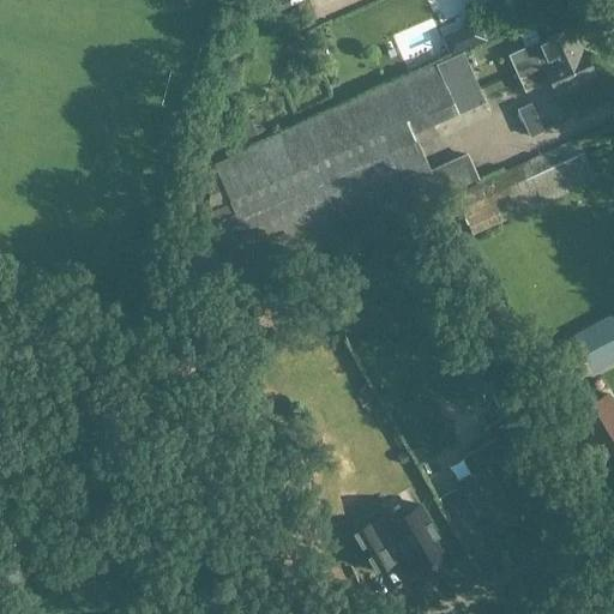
[(323,0),(330,14),(359,0),(323,0)]
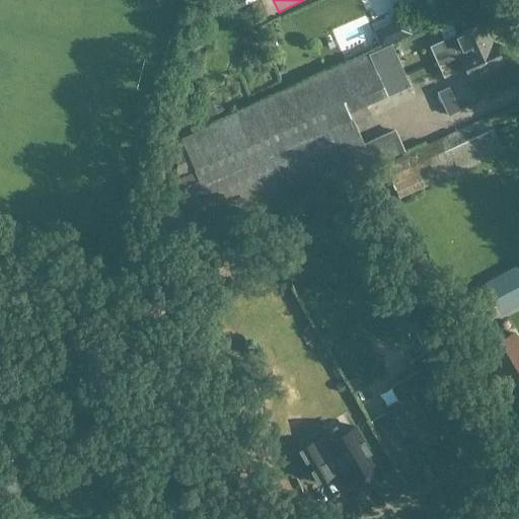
[(493,43),(484,22),(457,35),(451,22),(439,28),(444,41),(431,47),(444,77),(465,68),(470,80),(504,65),(494,42),(493,43)]
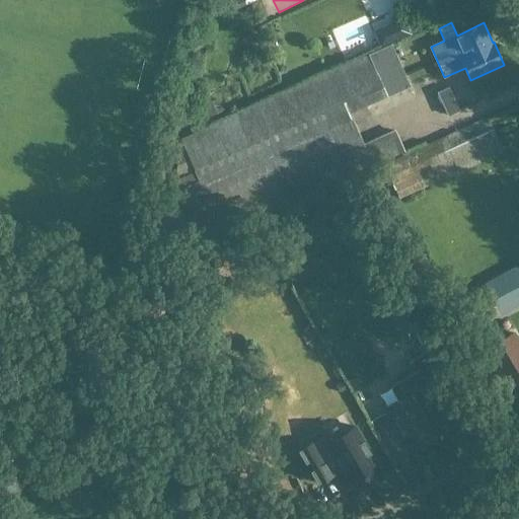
[(203,241),(372,166),(349,113),(411,85),(393,48),(182,142),(175,179),(178,187),(173,190),(164,235),(169,247),(200,234),(203,241)]
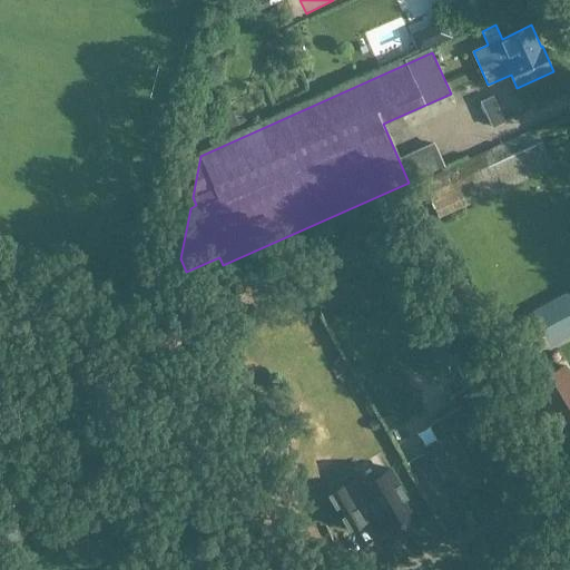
[(492,97),(481,102),(484,109),(495,105),(492,97)]
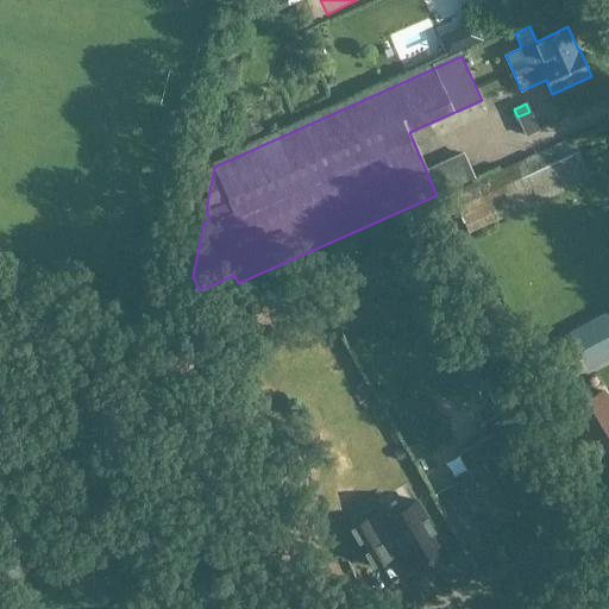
[(469,234),(591,179),(572,137),(450,193),(469,234)]
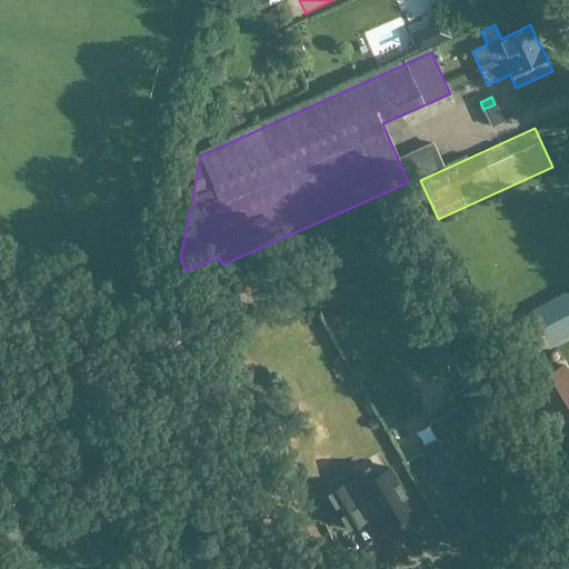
[(543,325),(557,317),(566,333),(568,330),(568,290),(536,308),(543,325)]
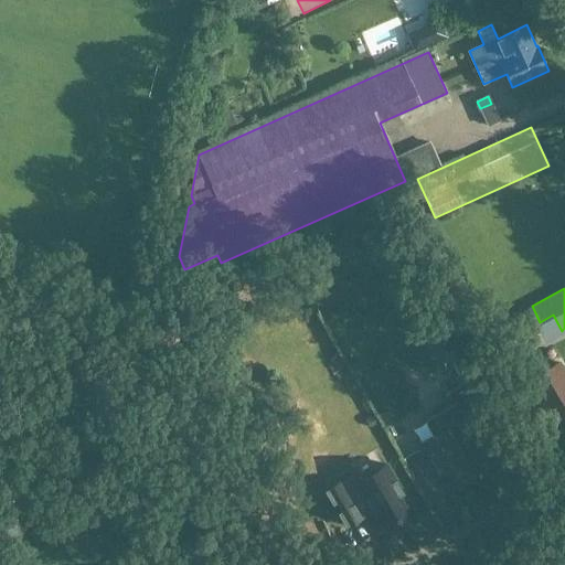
[(552,429),(564,420),(564,373),(560,364),(530,384),(540,398),(537,400),(545,407),(547,411),(543,413),(542,413),(552,429)]
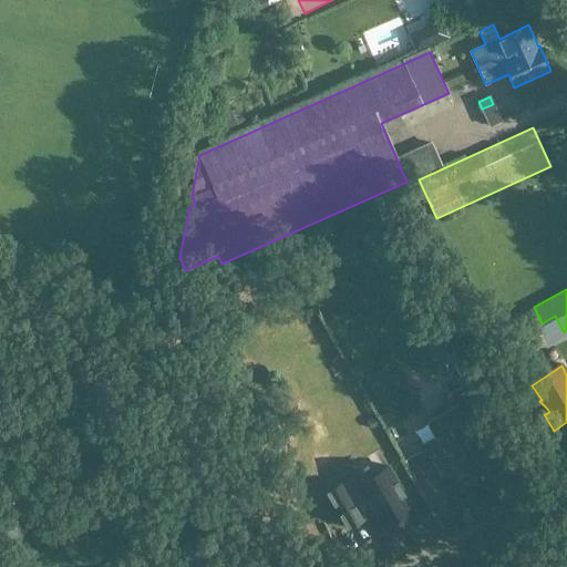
[(478,474),(497,462),(485,442),(466,453),(442,414),(426,424),(435,439),(421,447),(424,454),(422,455),(428,465),(430,463),(449,494),(480,475),(478,474)]
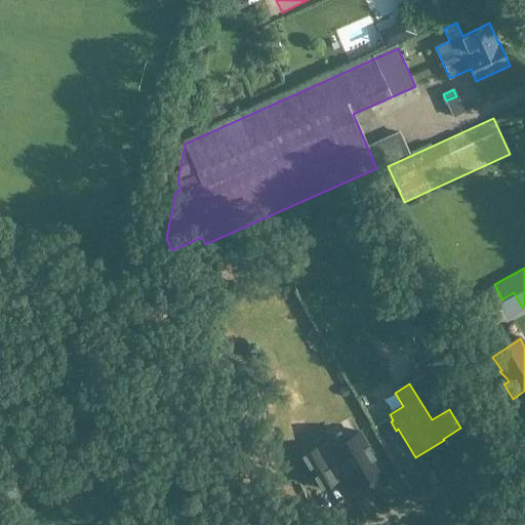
[(317,447),(303,455),(320,485),(334,477),(332,475),(345,468),(358,489),(385,474),(360,432),(334,446),(331,441),(318,449),(317,447)]
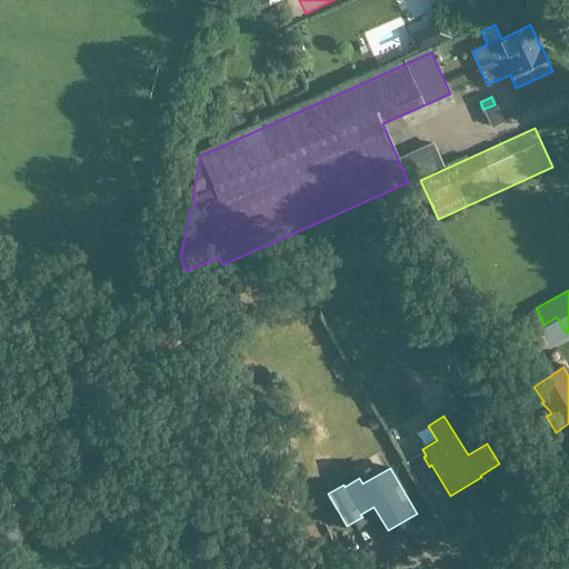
[(57,530),(67,547),(78,540),(68,523),(57,530)]
